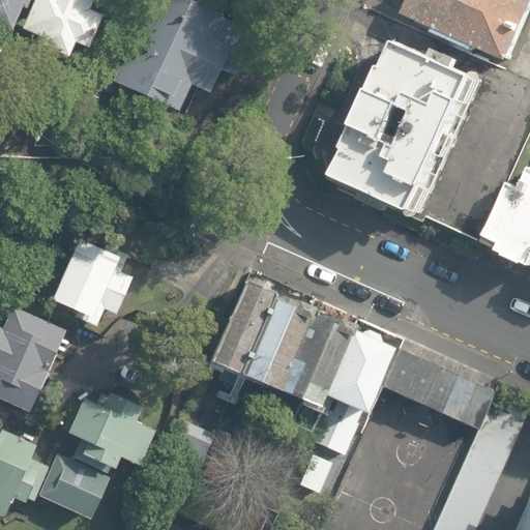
[(29,0),(0,0),(0,18),(15,25),(19,9),(24,13),(29,0)]
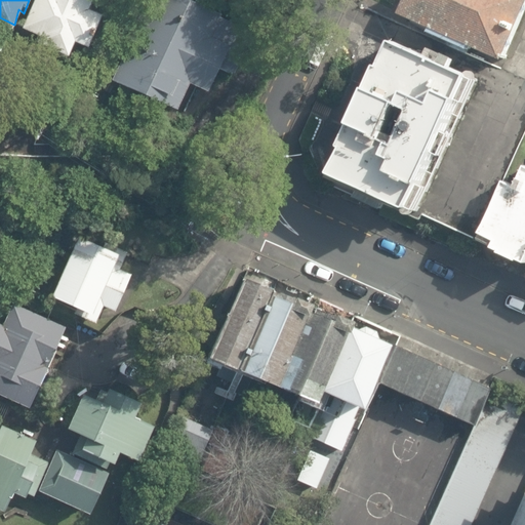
[(87,0),(33,0),(22,25),(38,35),(35,41),(66,56),(74,40),(88,45),(99,13),(85,9),(87,0)]
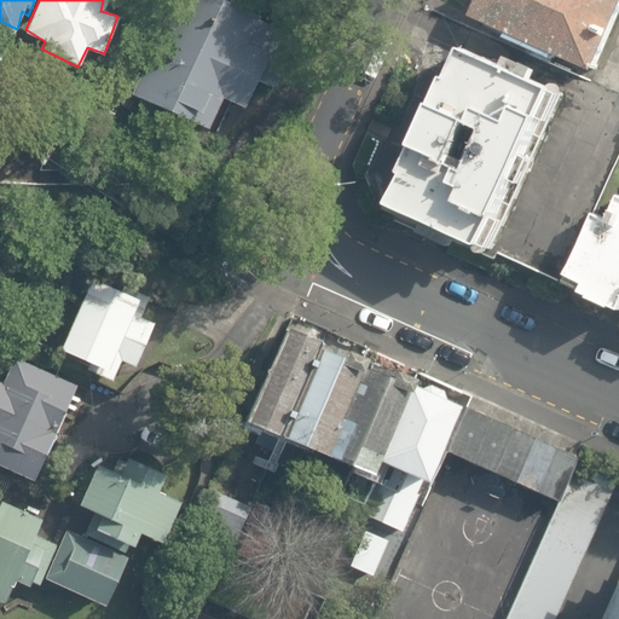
[(268,25),(210,0),(150,0),(125,90),(202,129),(215,98),(241,108),(264,53),(268,25)]
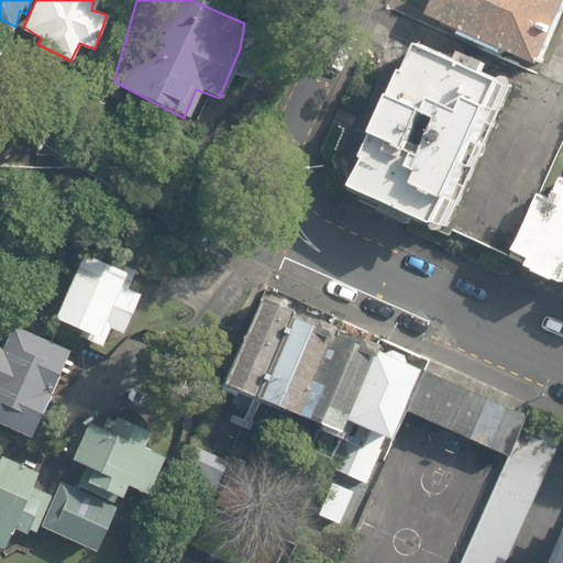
[(562,22),(562,0),(434,0),(430,12),(545,63),(562,22)]
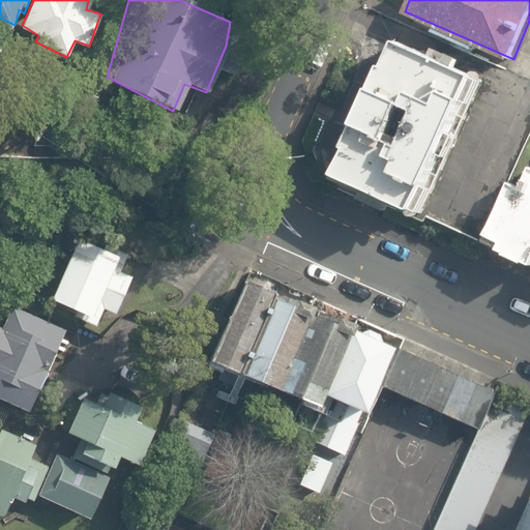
[(489,88),(403,50),(341,184),(427,224),(489,88)]
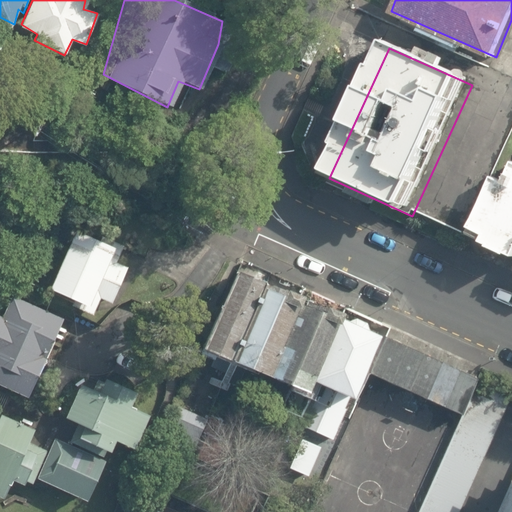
[(511,164),(508,175),(496,178),(467,236),(511,253),(511,164)]
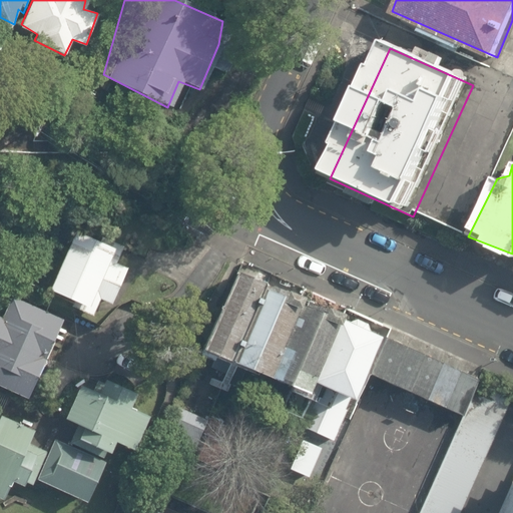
[(117,246),(70,233),(51,289),(83,306),(117,246)]
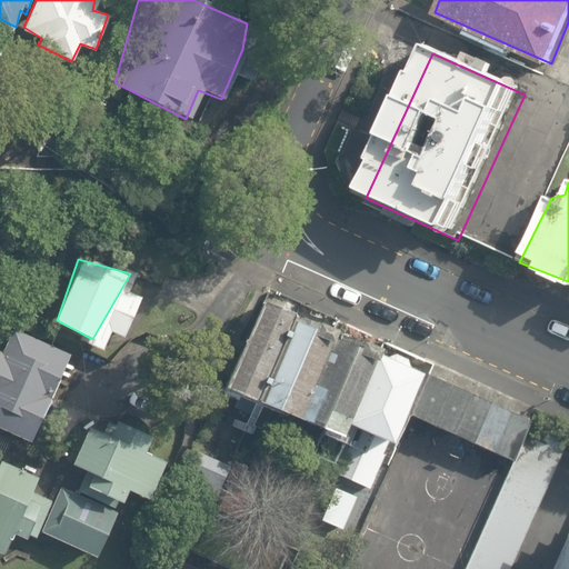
[(257,399),(292,319),(265,306),(227,385),(257,399)]
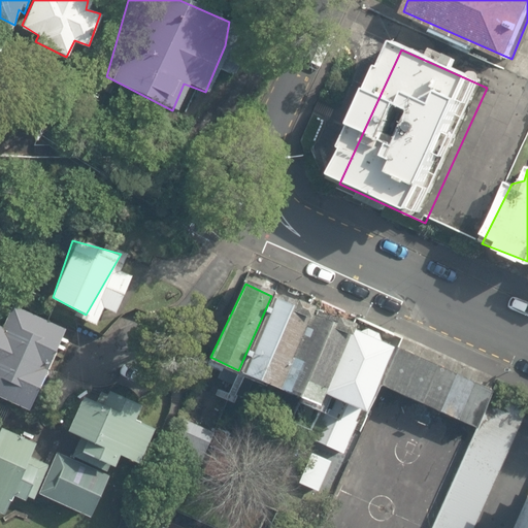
[(307,309),(271,296),(238,370),(276,387),(307,309)]
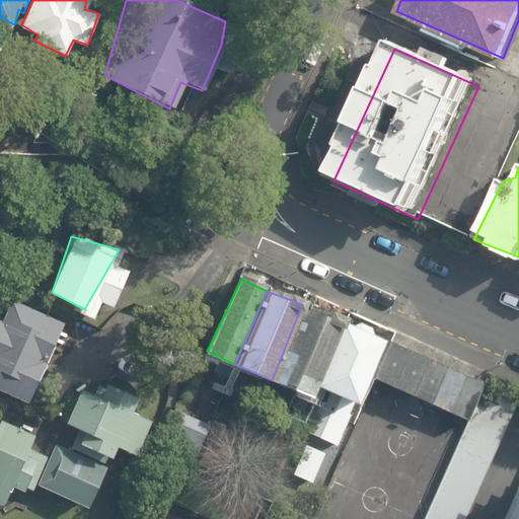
[(62,325),(10,299),(2,320),(0,319),(0,388),(27,402),(62,325)]
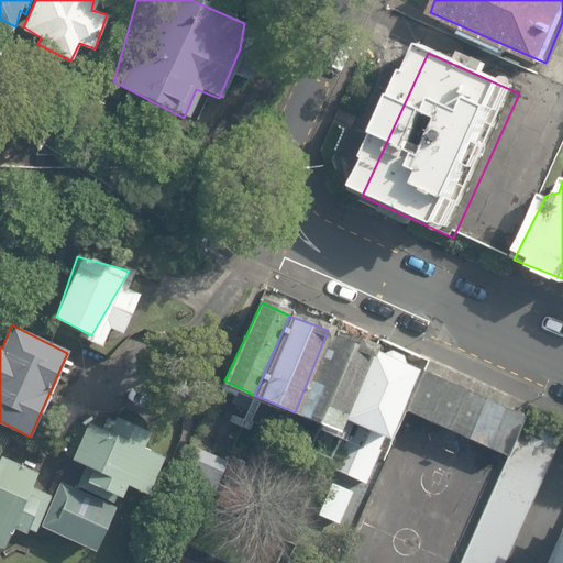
[(375,350),(328,330),(295,412),(339,431),(343,421),(375,350)]
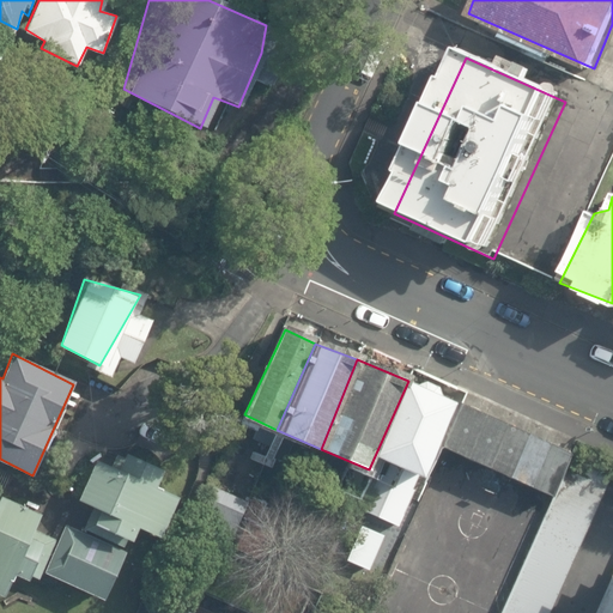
[(454,400),(408,381),(374,459),(424,478),(454,400)]
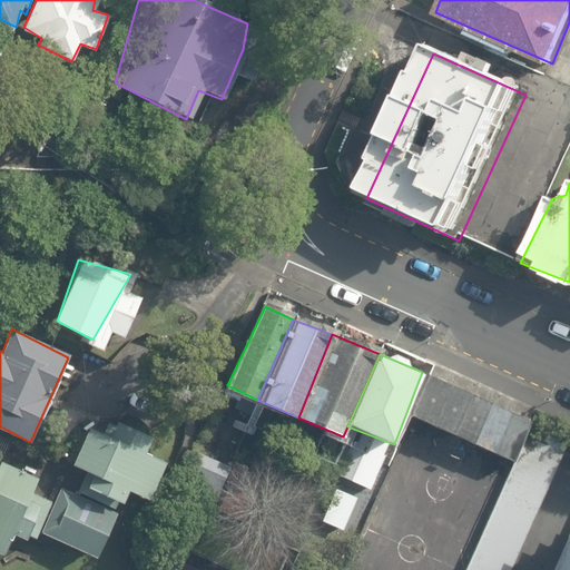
[(536,413),(433,364),(410,418),(495,454),(511,461),(529,425),(536,413)]
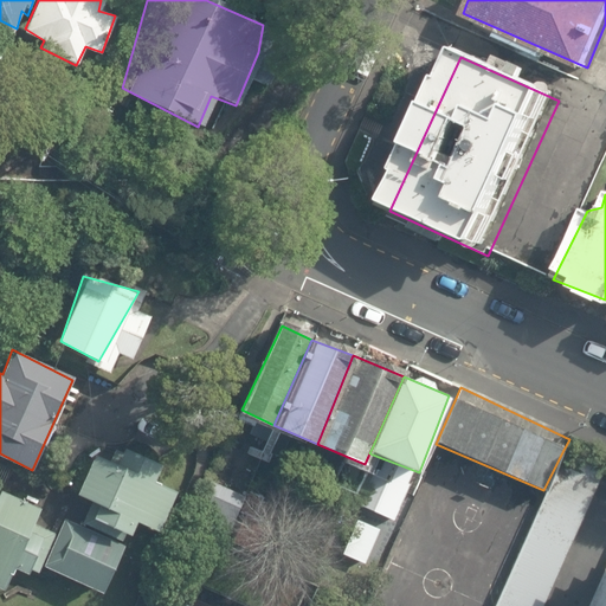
[(165,488),(159,465),(114,445),(101,461),(92,456),(75,498),(92,517),(127,528),(147,523),(165,488)]
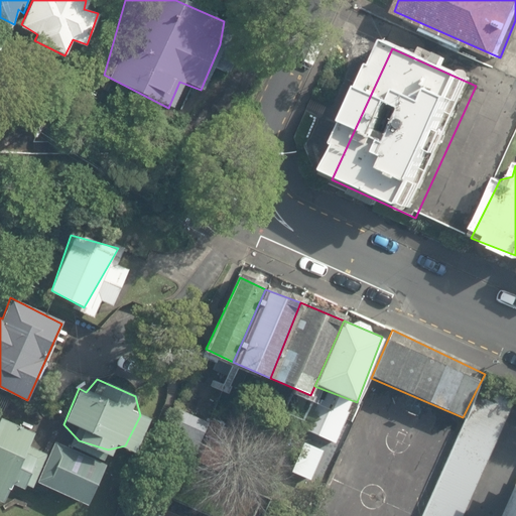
[(420,515),(463,515),(515,401),(515,394),(485,380),(420,515)]
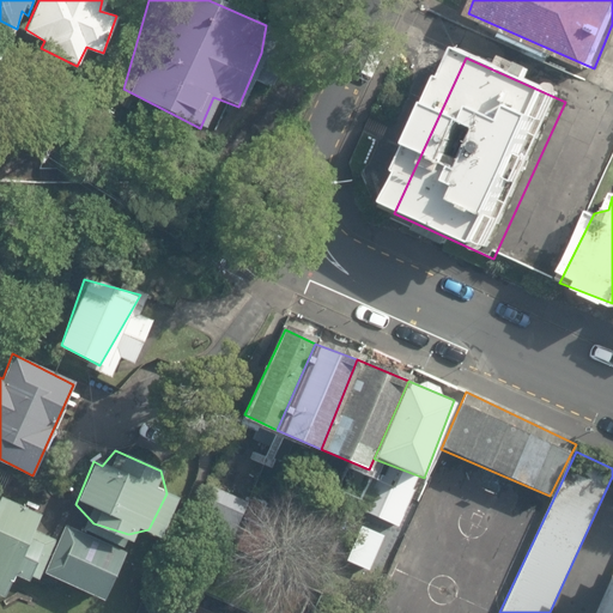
[(0,595),(4,596),(11,581),(12,581),(14,575),(28,581),(30,574),(38,577),(55,540),(36,532),(43,515),(0,497),(0,595)]
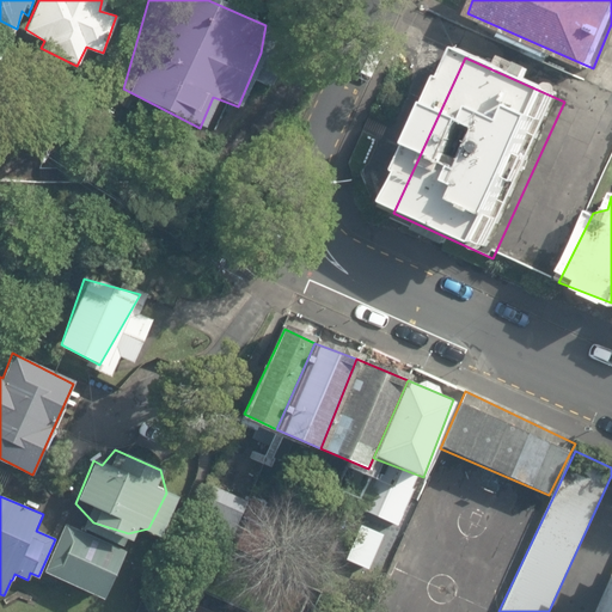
[(46,573),(103,599),(126,551),(66,524),(43,571),(46,573)]
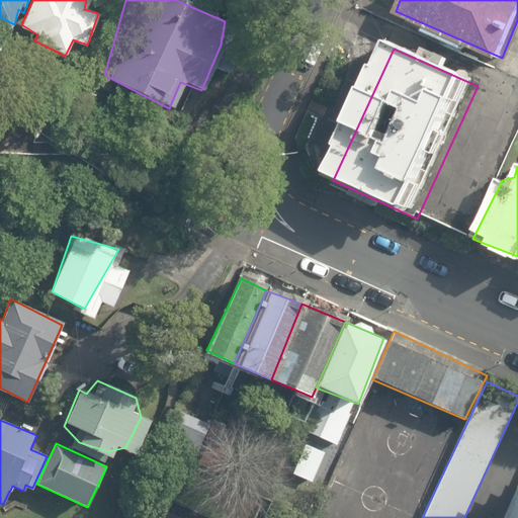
[(174,501),(210,517),(254,517),(265,496),(192,462),(174,501)]
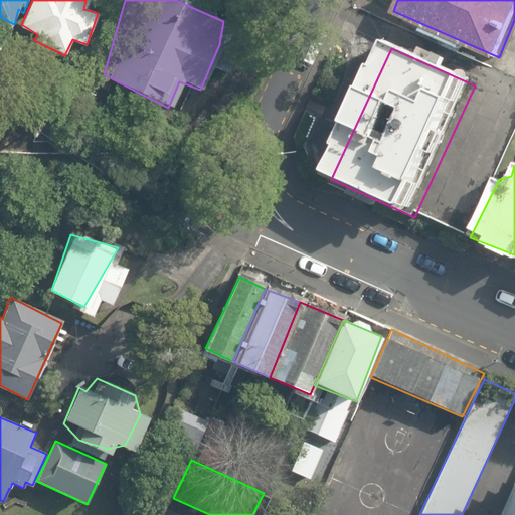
[(514,514),(514,480),(499,514),(514,514)]
